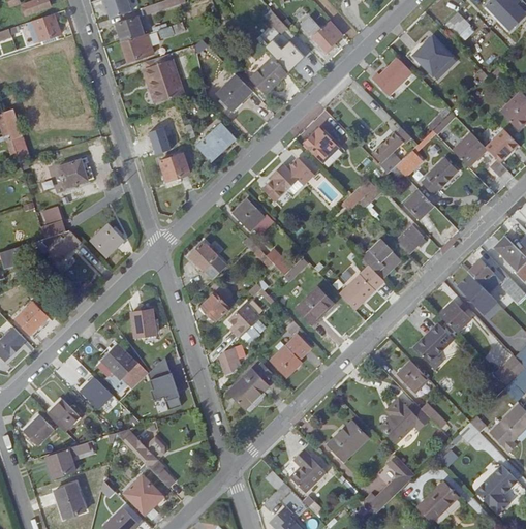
[(25,17),(50,8),(47,0),(42,0),(22,7),(25,17)]
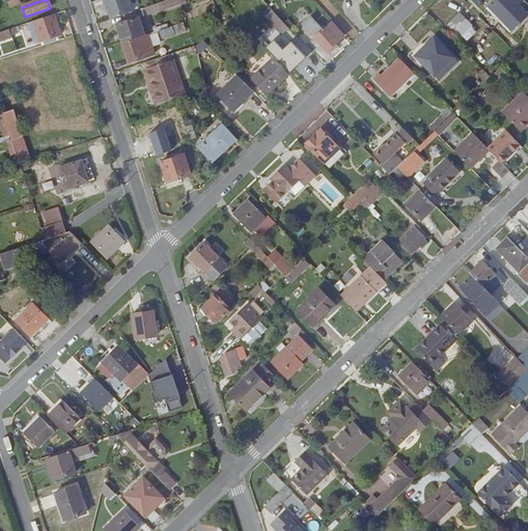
[(110,18),(132,11),(128,0),(103,0),(105,6),(106,5),(110,18)]
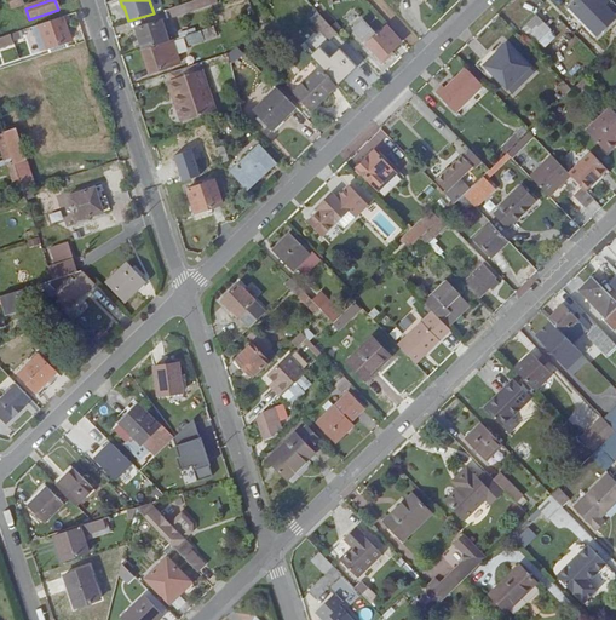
[(170,17),(213,4),(212,0),(194,0),(168,9),(170,17)]
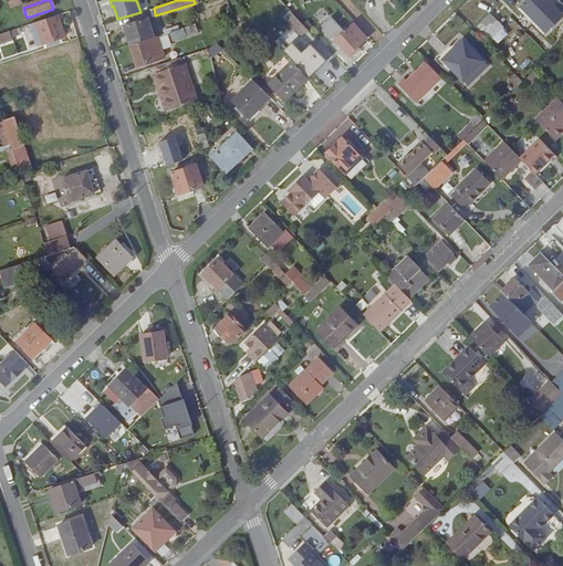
[(556,0),(531,0),(524,6),(548,31),(562,17),(562,12),(556,6),(560,2),(556,0)]
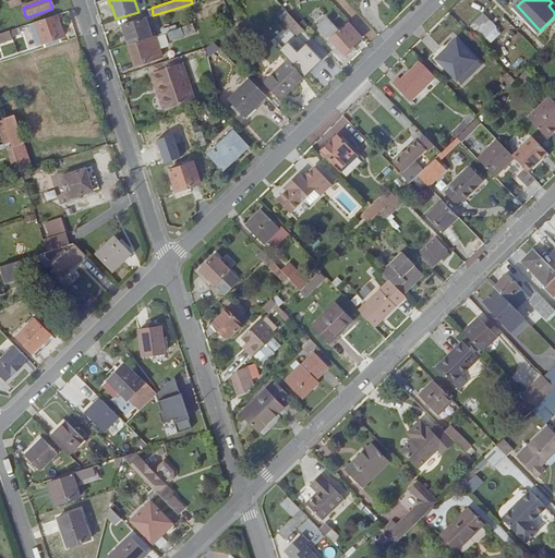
[(480,31),(492,20),(485,12),(473,23),(480,31)]
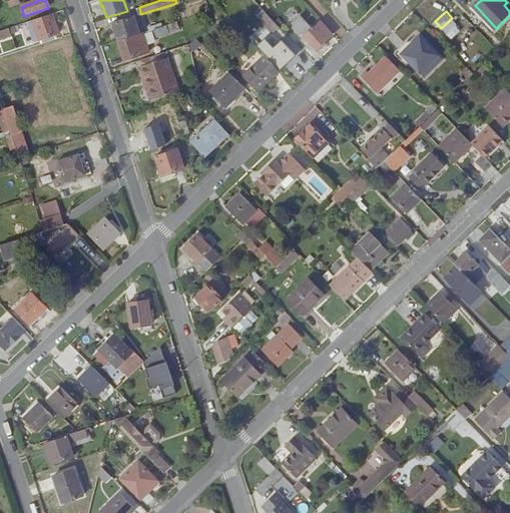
[(271,34),(278,28),(265,14),(259,20),(271,34)]
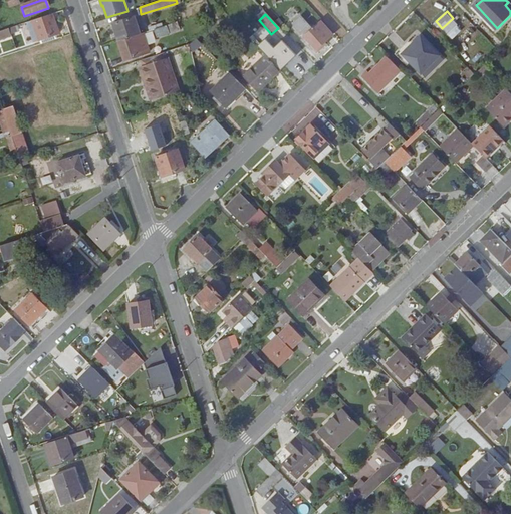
[(113,22),(118,40),(141,33),(136,15),(113,22)]
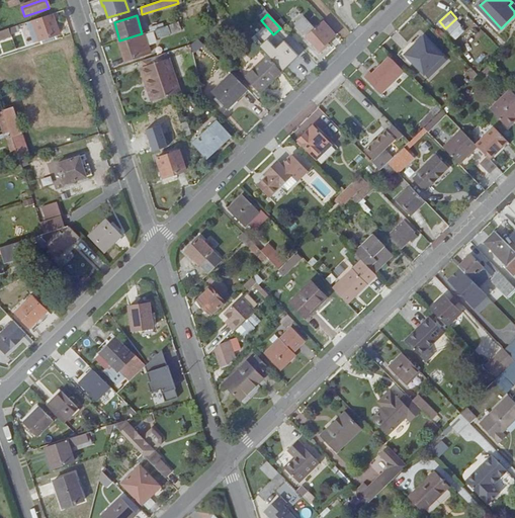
[(59,36),(52,16),(31,23),(37,44),(59,36)]
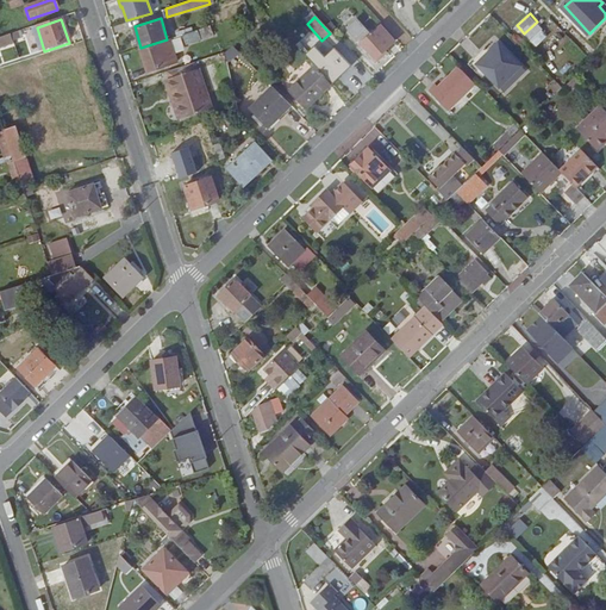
[(374,63),(385,55),(382,53),(393,44),(379,27),(369,36),(355,20),(344,30),(374,63)]
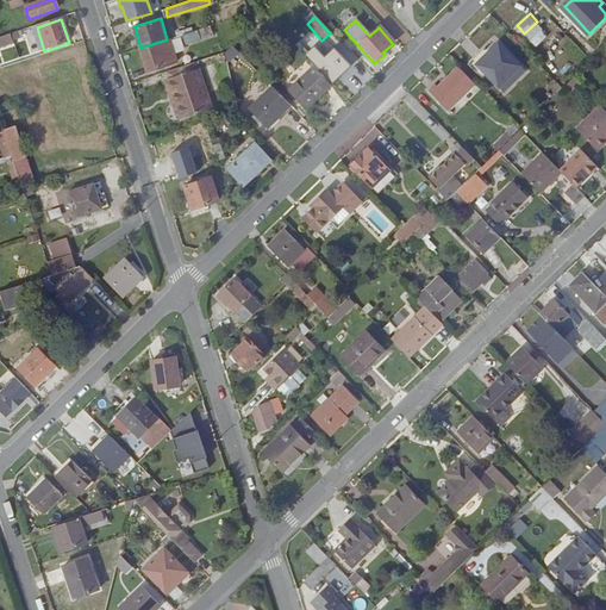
[(193,41),(208,36),(205,26),(183,33),(186,42),(192,39),(193,41)]
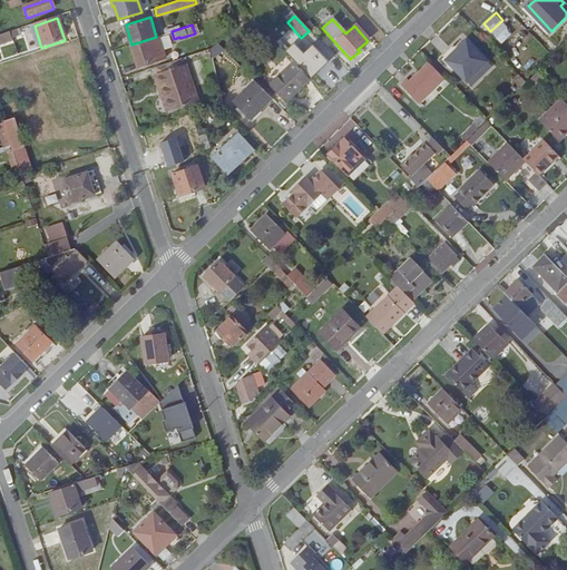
[(41,47),(35,26),(28,28),(36,49),(41,47)]
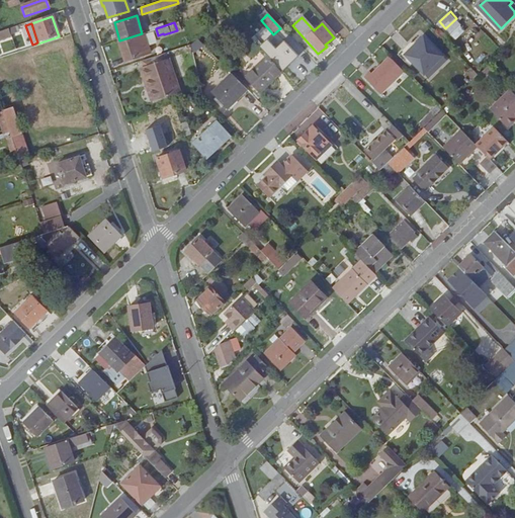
[(8,30),(0,32),(0,41),(11,38),(8,30)]
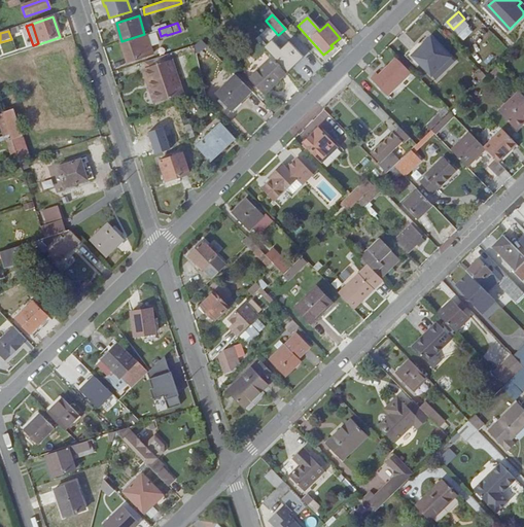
[(160,50),(152,31),(144,34),(121,41),(129,61),(160,50)]
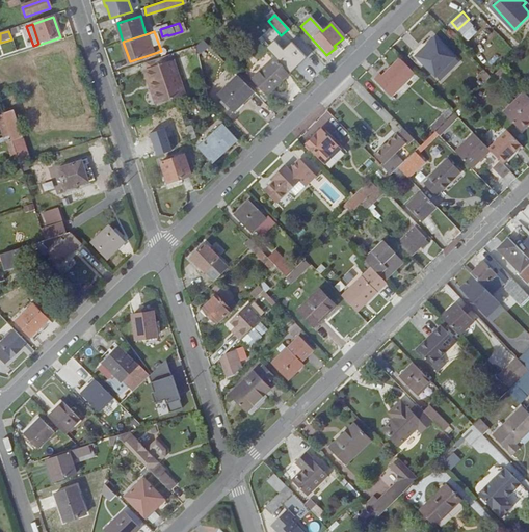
[(456,56),(438,35),(429,43),(418,54),(437,75),(456,56)]
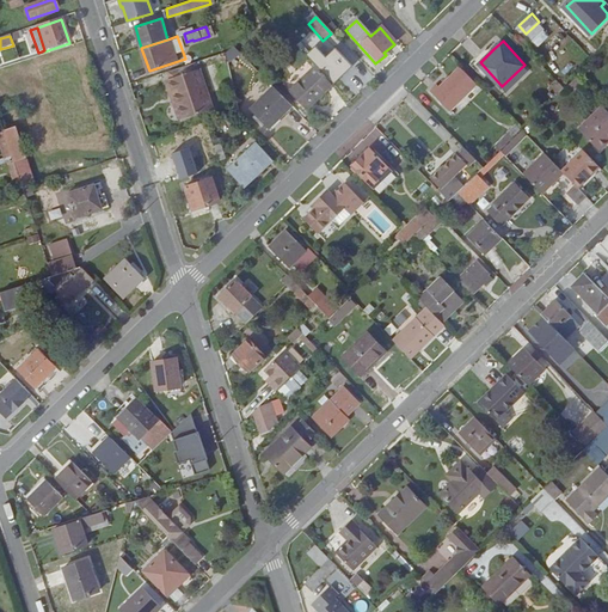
[(476,59),(480,62),(493,49),(490,46),(476,59)]
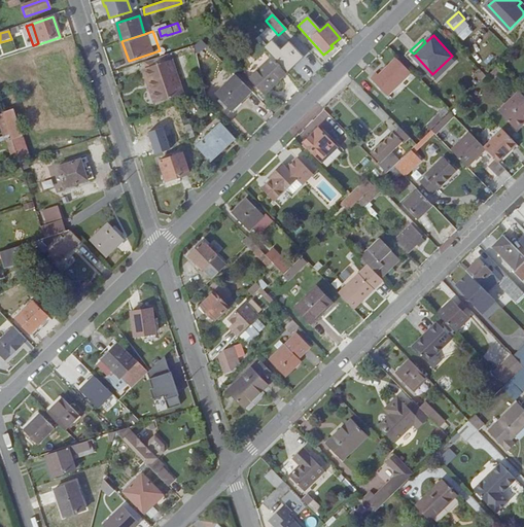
[(286,43),(278,50),(270,41),(262,48),(270,58),(282,71),(291,63),(293,66),(301,59),(286,43)]
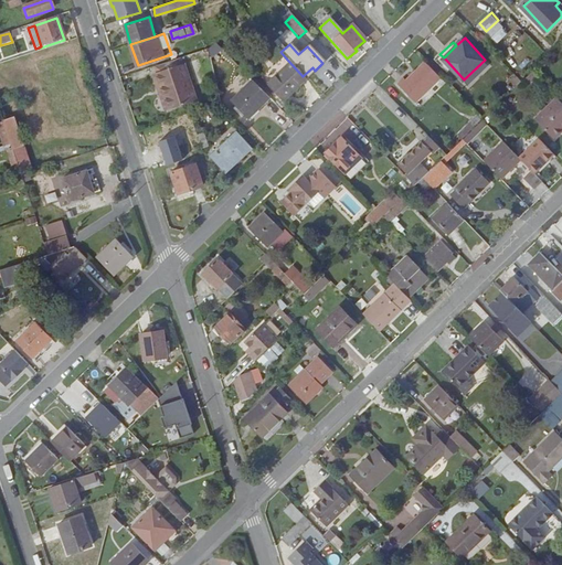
[(154,73),(182,64),(179,57),(151,66),(154,73)]
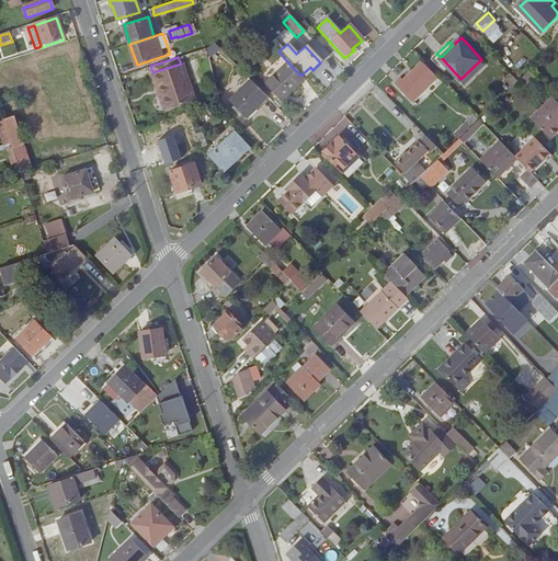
[(414,102),(442,78),(424,59),(405,78),(402,77),(396,82),(414,102)]
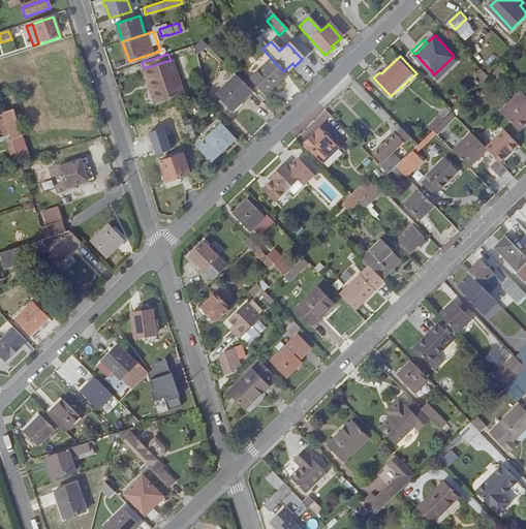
[(283,71),(271,58),(248,81),(264,97),(287,74),(283,71)]
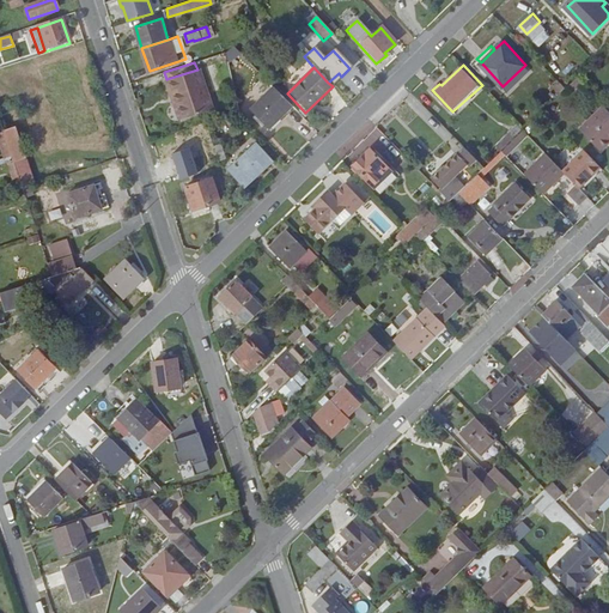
[(209,109),(198,70),(166,79),(180,119),(209,109)]
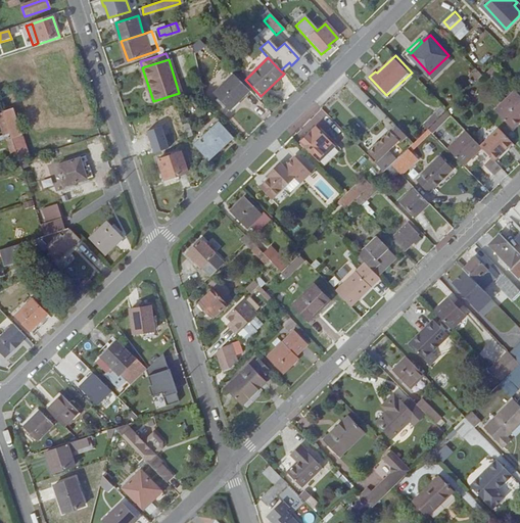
[(486,73),(491,78),(499,72),(493,66),(486,73)]
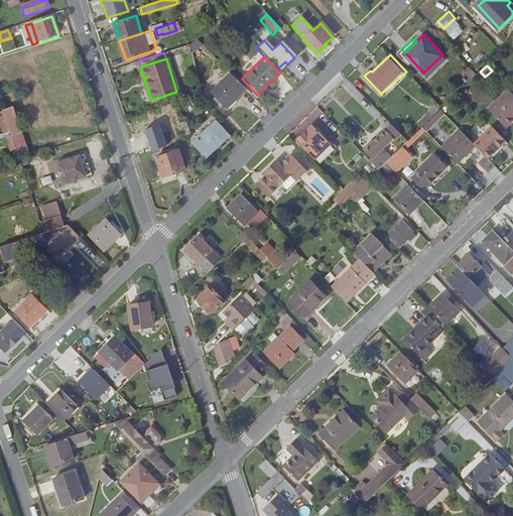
[(223,111),(244,91),(229,75),(207,96),(223,111)]
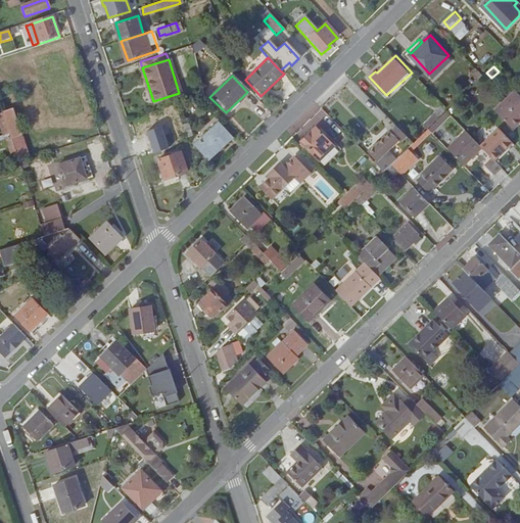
[(519,94),(516,90),(494,110),(510,126),(519,115),(519,94)]
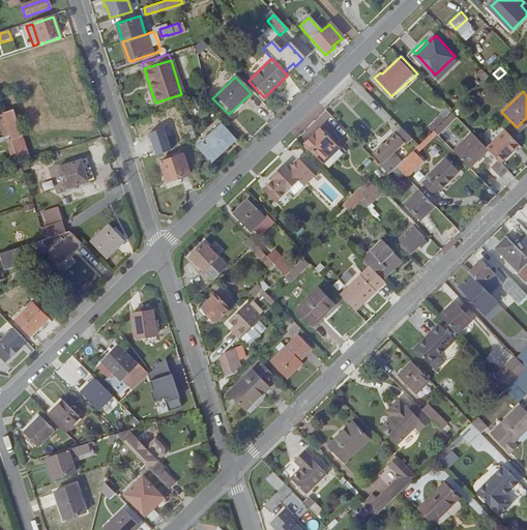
[(434,130),(435,129),(454,112),(448,108),(430,126),(434,130)]
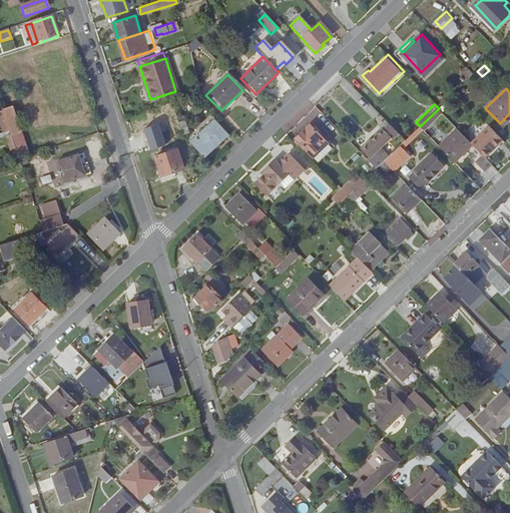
[(14,109),(2,113),(10,136),(21,132),(14,109)]
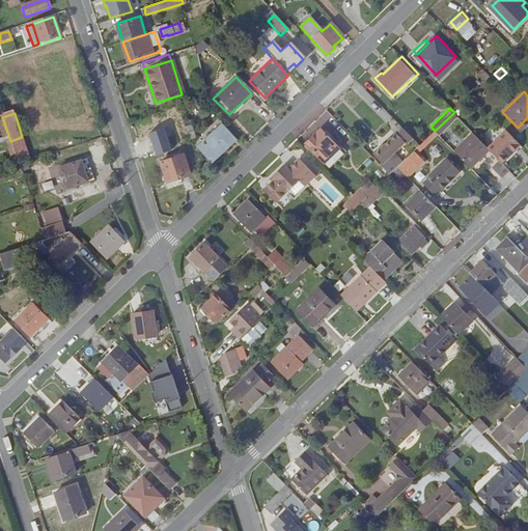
[(10,141),(2,117),(0,117),(0,130),(4,143),(5,143),(10,141)]
